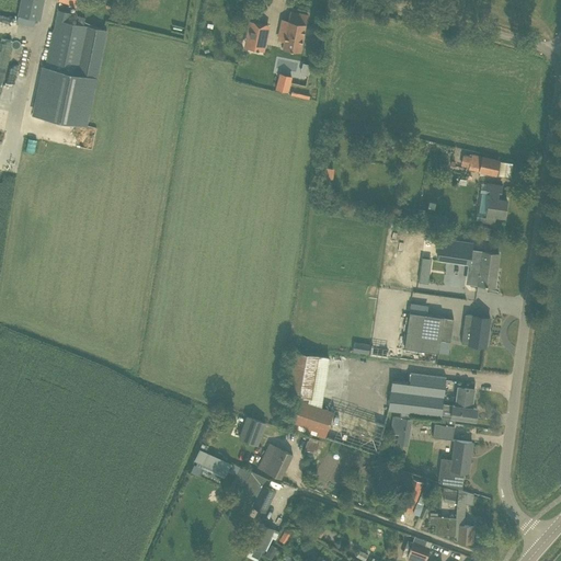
[(35,20),(39,20),(43,0),(20,0),(16,15),(18,15),(35,20)]
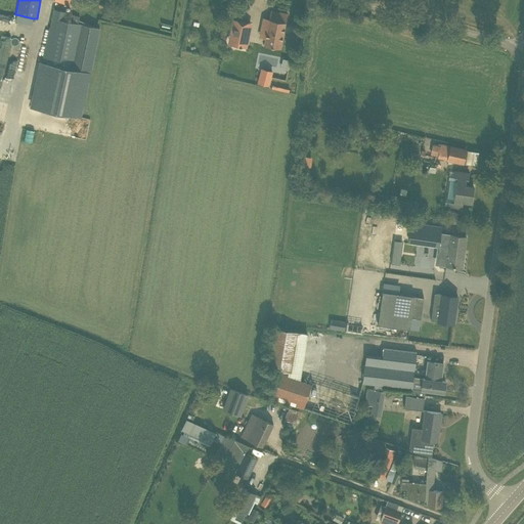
[(53,9),(42,62),(39,62),(30,107),(81,118),(100,28),(84,25),(78,23),(79,15),(74,14),(72,22),(64,20),(67,11),(53,9)]
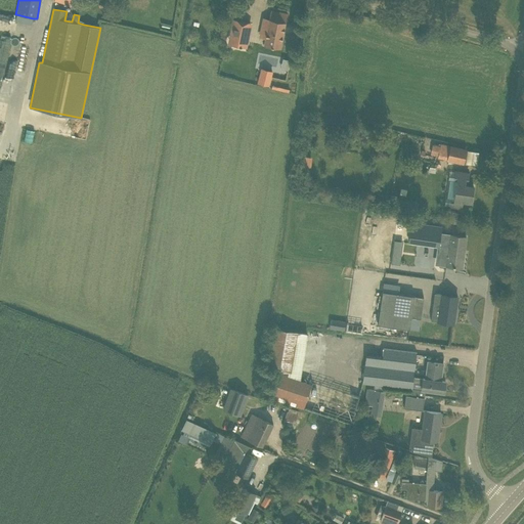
[(264,45),(279,48),(287,13),(271,10),(267,31),(262,30),(260,38),(265,39),(264,45)]
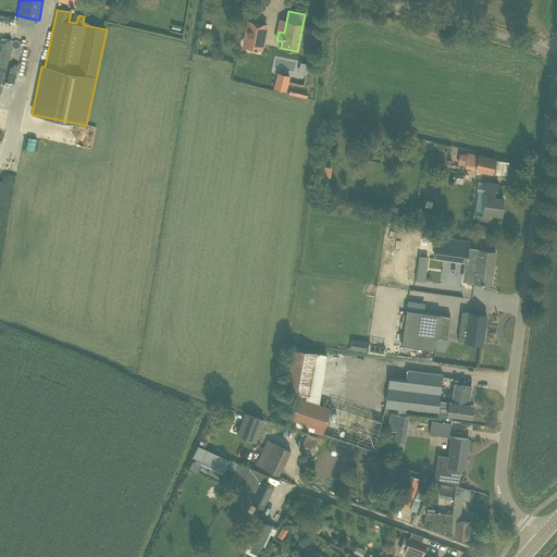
[(247,21),(245,35),(252,36),(249,48),(262,51),(268,25),(247,21)]
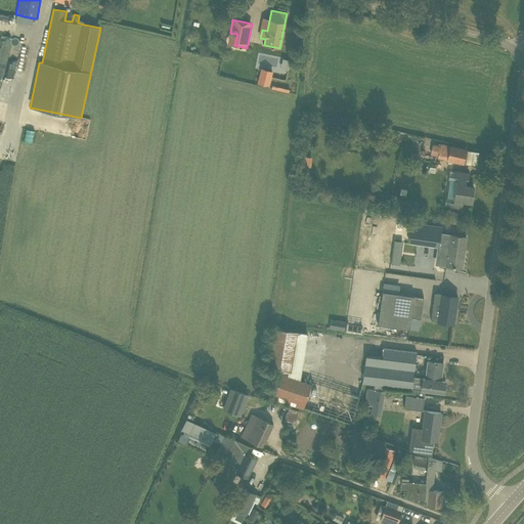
[(271,73),(261,70),(258,82),(268,85),(271,73)]
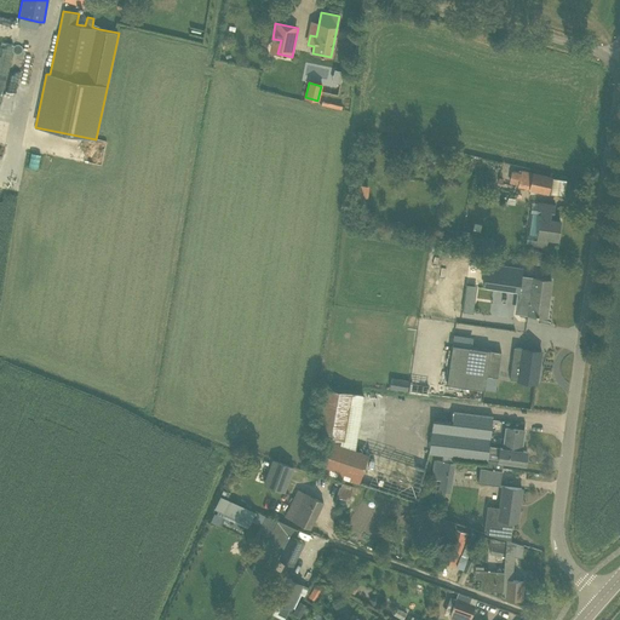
[(518,187),(528,189),(532,173),(521,171),(521,173),(514,171),(511,183),(518,184),(518,187)]
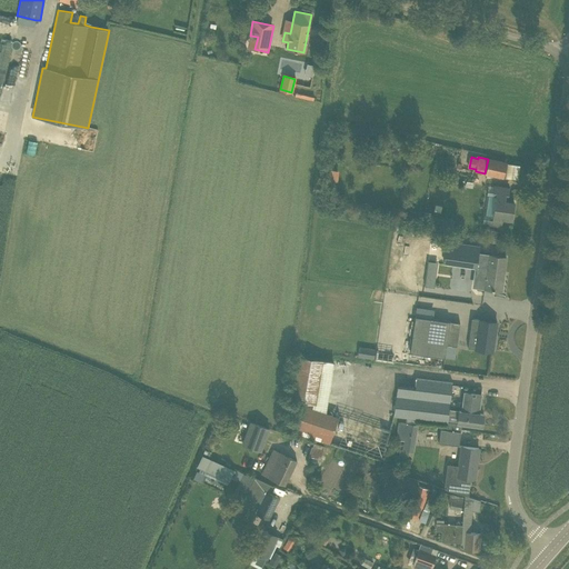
[(506,162),(488,159),(485,173),(502,177),(506,162)]
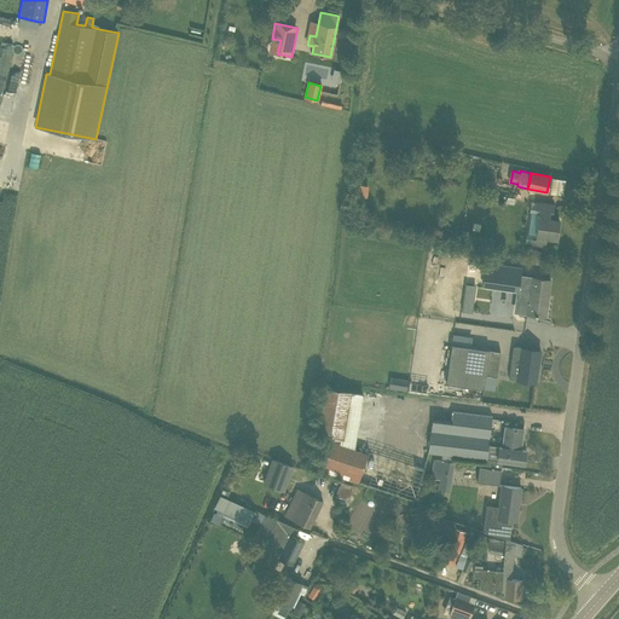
[(560,220),(549,219),(549,215),(551,215),(554,204),(538,202),(532,201),(530,212),(531,213),(527,233),(526,243),(544,246),(545,237),(556,238),(560,220)]
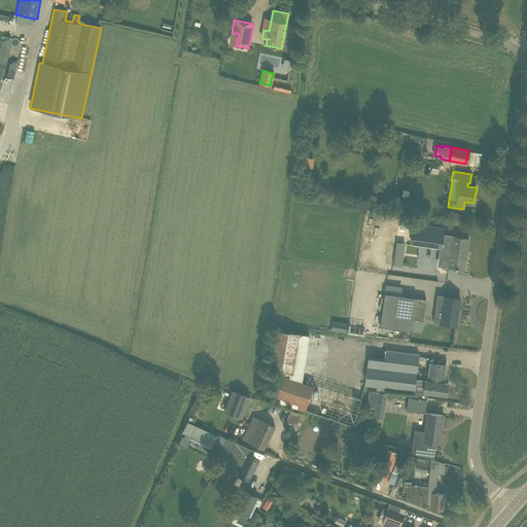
[(468,239),(453,236),(448,267),(464,269),(468,239)]
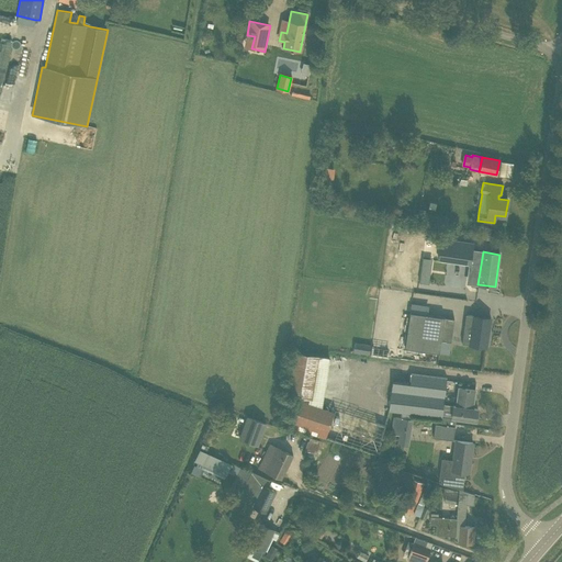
[(422,257),(418,281),(429,282),(433,259),(422,257)]
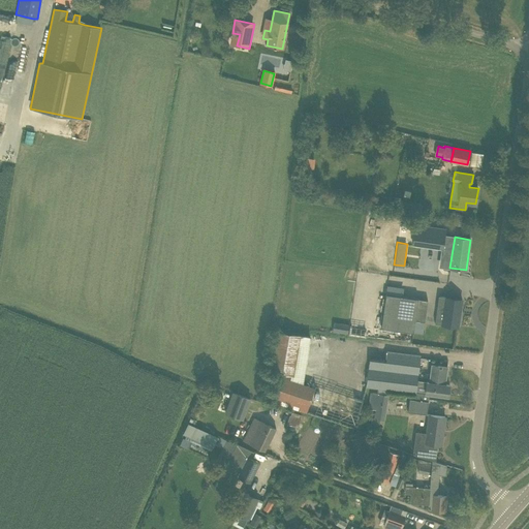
[(428,301),(386,293),(381,327),(413,332),(415,320),(425,321),(428,301)]
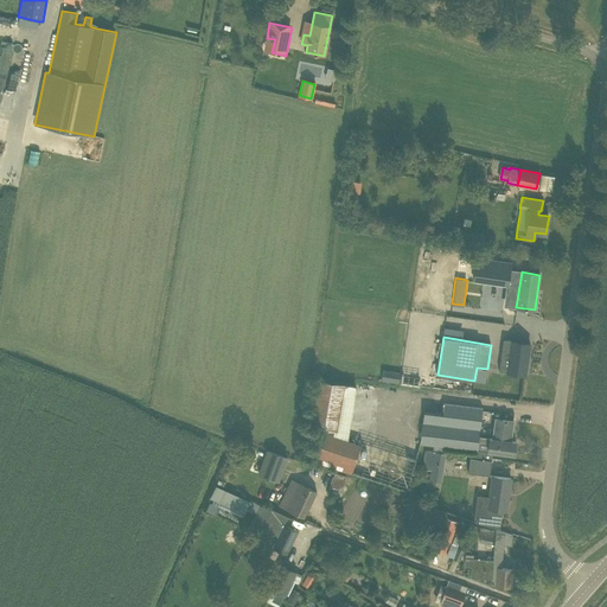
[(499,371),(525,375),(530,344),(504,339),(499,371)]
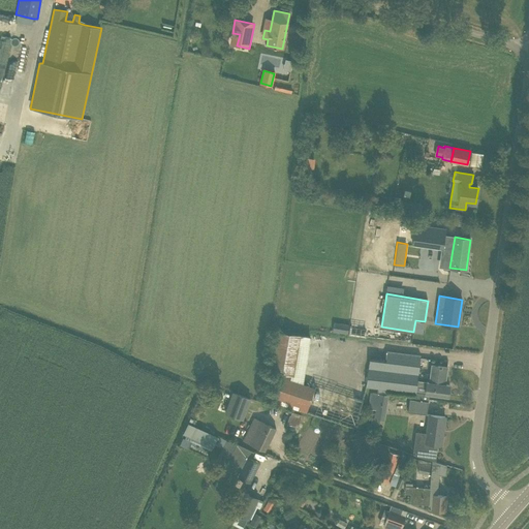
[(349,324),(342,323),(341,333),(347,334),(349,324)]
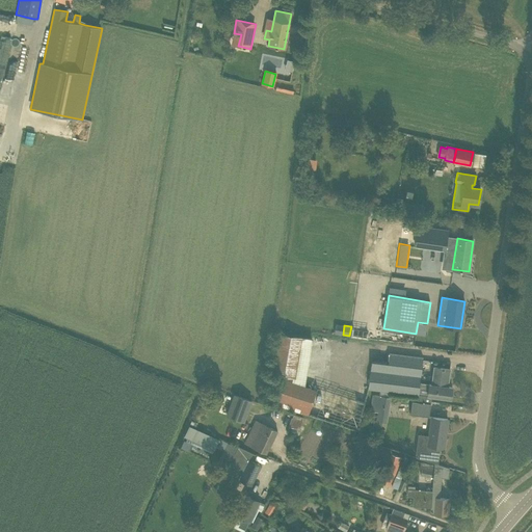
[(300,383),(313,340),(284,331),(264,402),(326,419),(327,415),(356,423),(364,400),(315,386),(314,388),(300,383)]
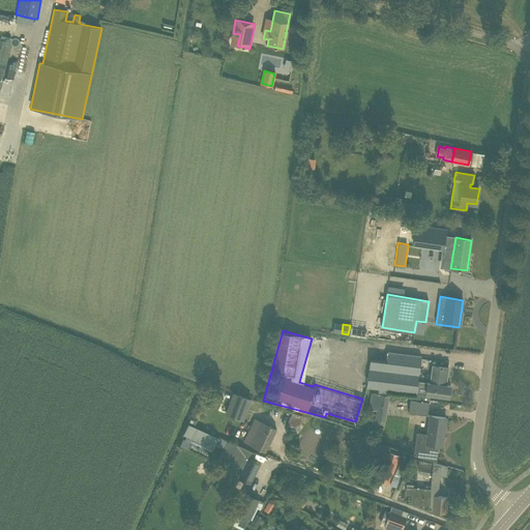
[(429,402),(430,394),(427,394),(417,393),(418,381),(421,355),(387,352),(386,361),(370,359),(366,387),(366,388),(415,393),(415,400),(429,402)]
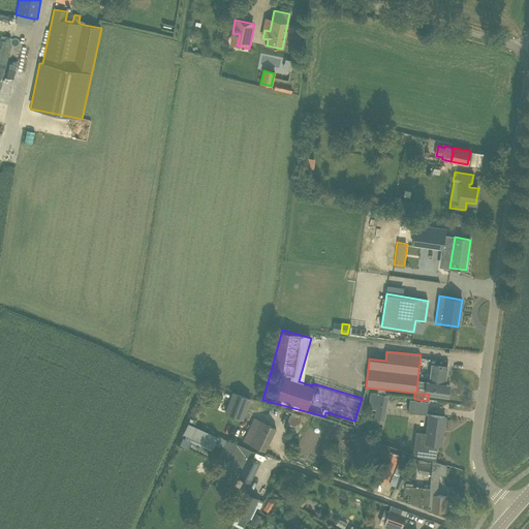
[(426,394),(426,393),(447,396),(449,384),(444,384),(447,367),(432,365),(430,381),(417,380),(416,393),(426,394)]
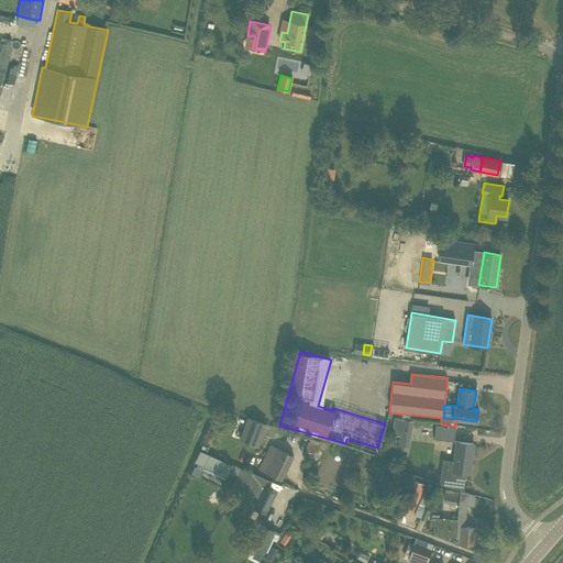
[(257,446),(266,424),(249,417),(240,440),(257,446)]
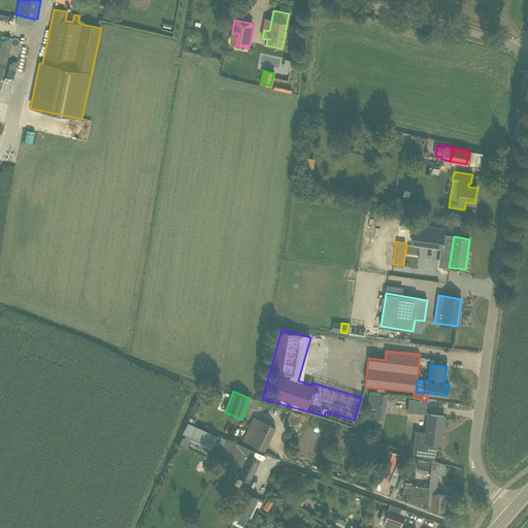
[(374,408),(373,418),(371,417),(370,425),(374,425),(375,418),(383,419),(386,394),(371,392),(369,408),(374,408)]
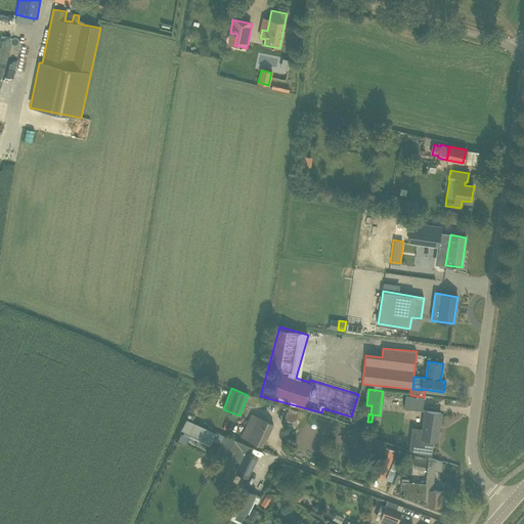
[(406,395),(404,407),(423,409),(424,397),(410,395),(406,395)]
